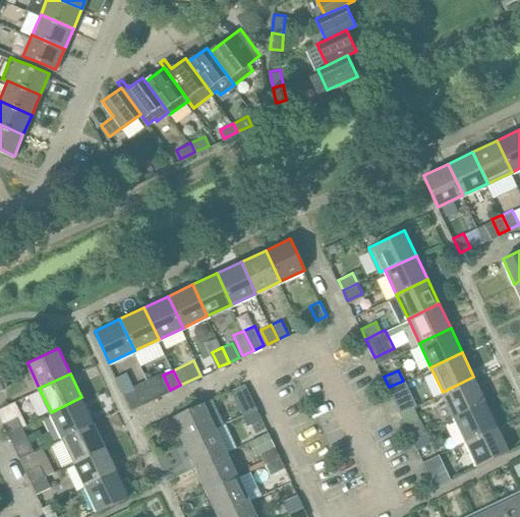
[(443,392),(454,415),(484,401),(473,377),(443,392)]
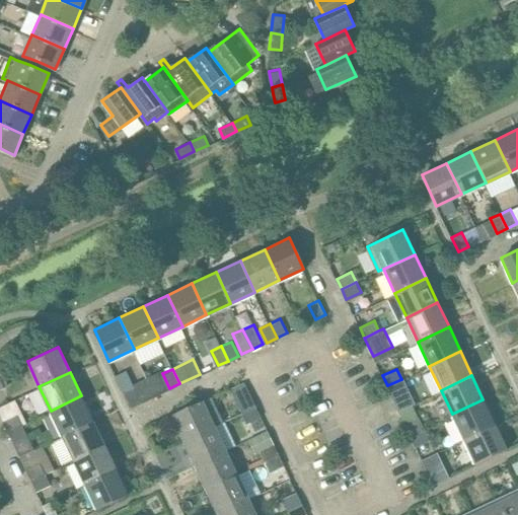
[(401,379),(387,385),(392,395),(407,389),(401,379)]
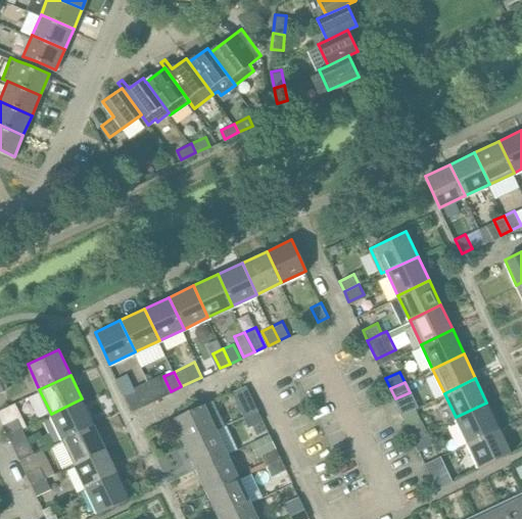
[(135,390),(125,395),(132,410),(134,409),(142,405),(135,390)]
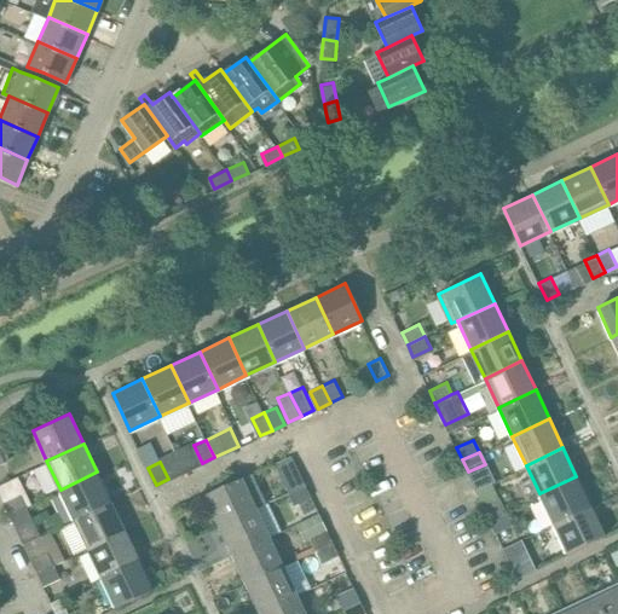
[(289,491),(306,482),(300,470),(283,479),(289,491)]
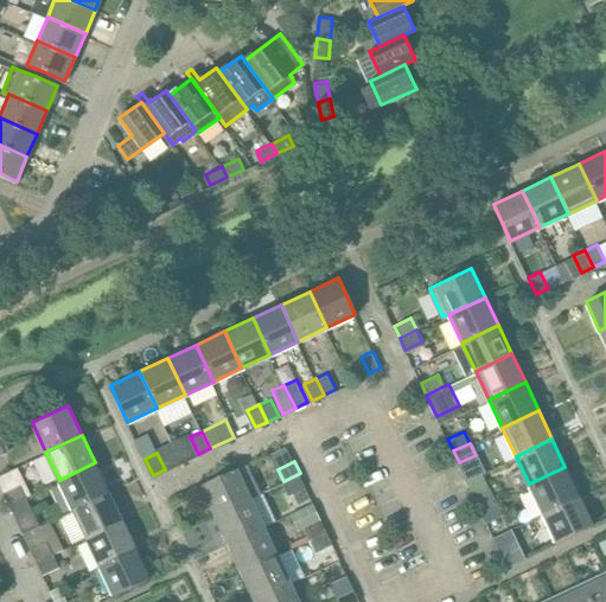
[(95,462),(59,480),(72,508),(109,491),(95,462)]
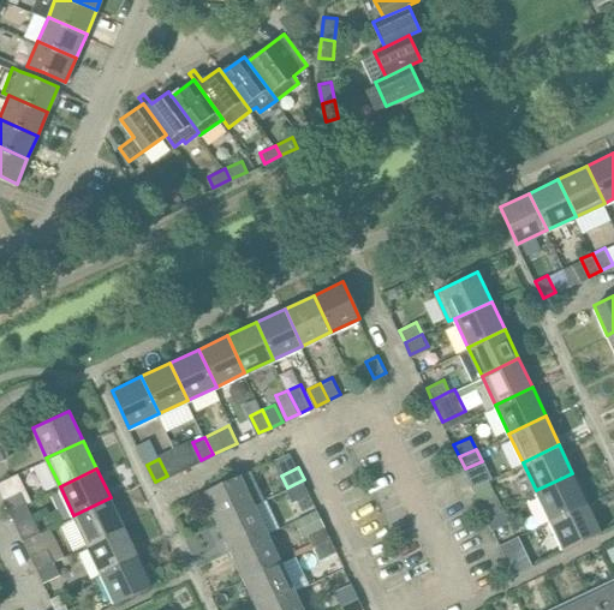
[(251,468),(203,491),(216,520),(254,503),(264,498),(251,468)]
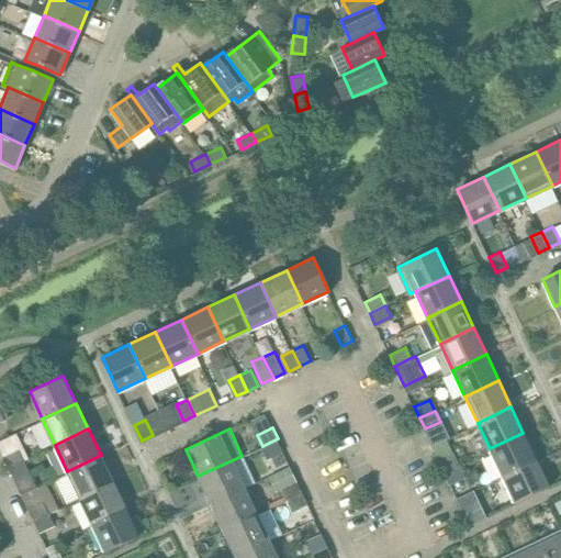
[(490,448),(502,475),(536,459),(523,433),(490,448)]
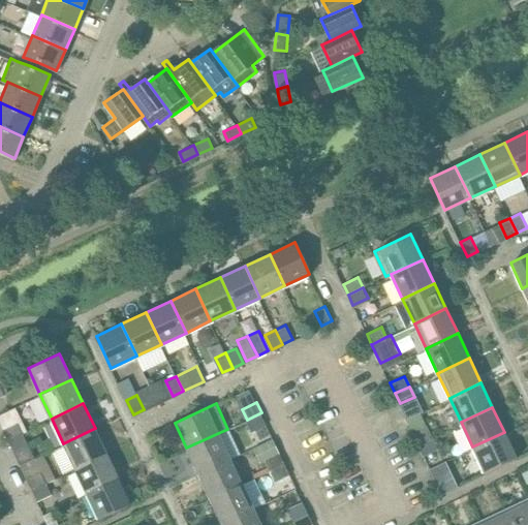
[(251,430),(266,423),(261,412),(247,420),(251,430)]
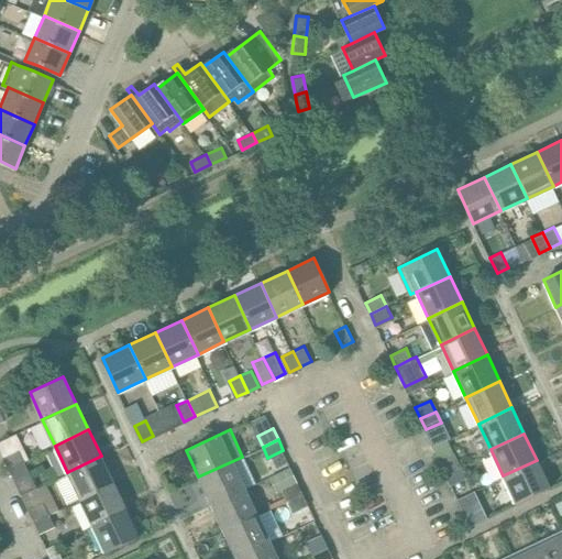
[(9,468),(24,460),(20,449),(4,456),(9,468)]
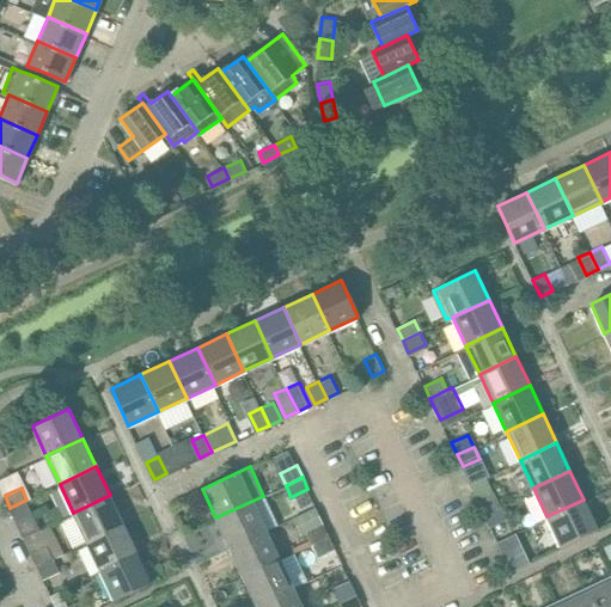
[(287,503),(294,517),(316,507),(310,492),(287,503)]
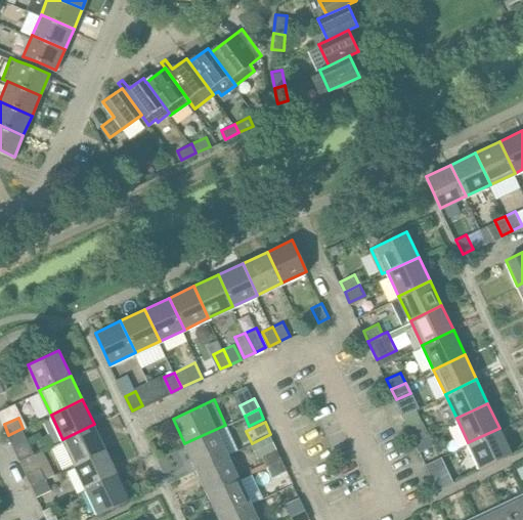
[(409,428),(413,438),(428,431),(424,422),(409,428)]
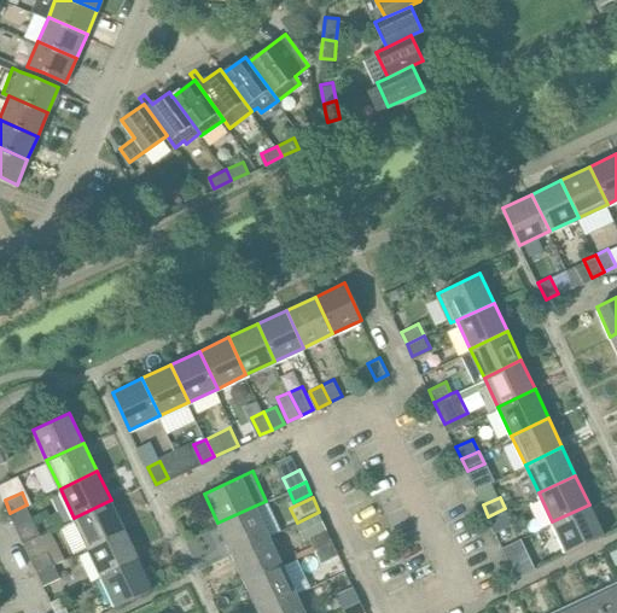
[(111,500),(74,518),(87,547),(124,529),(111,500)]
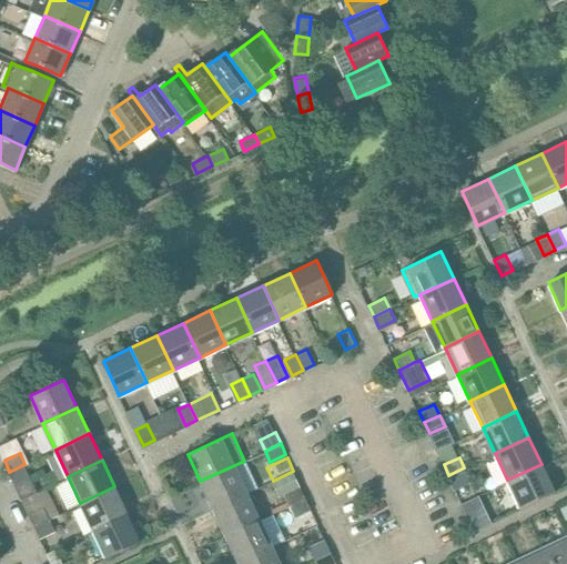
[(30,475),(24,464),(9,472),(14,483),(30,475)]
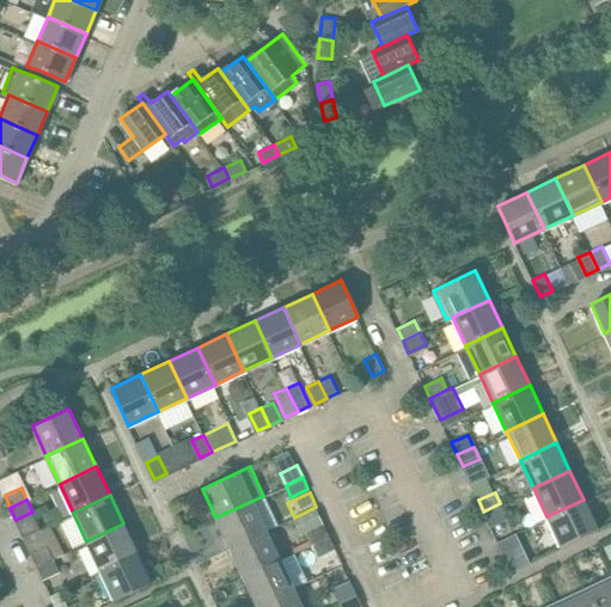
[(584,500),(547,516),(561,546),(597,528),(584,500)]
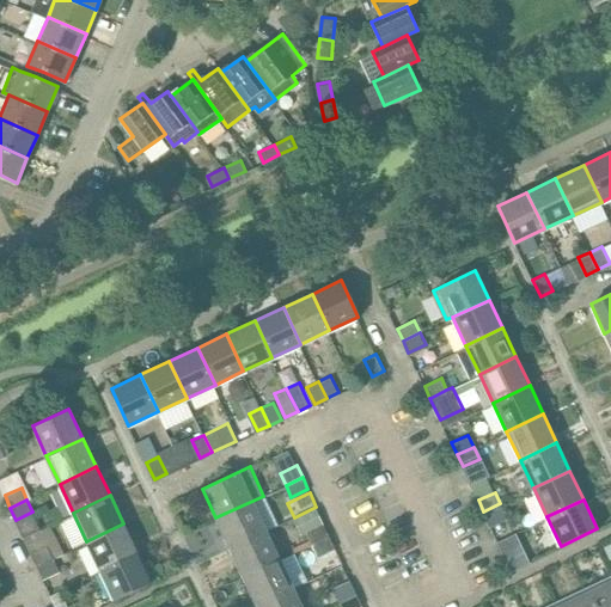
[(215,517),(230,546),(266,529),(252,501),(215,517)]
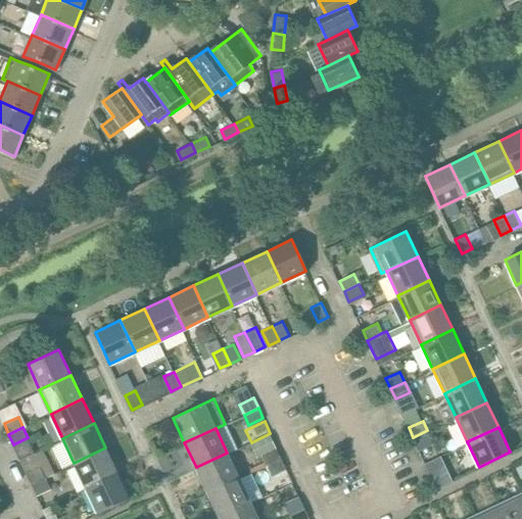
[(427,430),(413,437),(418,447),(432,441),(427,430)]
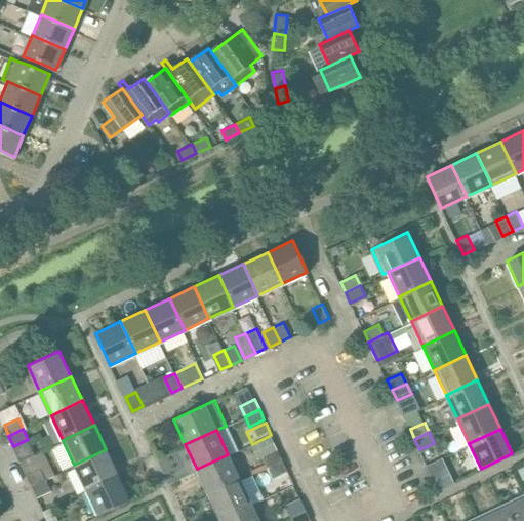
[(30,443),(15,449),(19,461),(35,453),(30,443)]
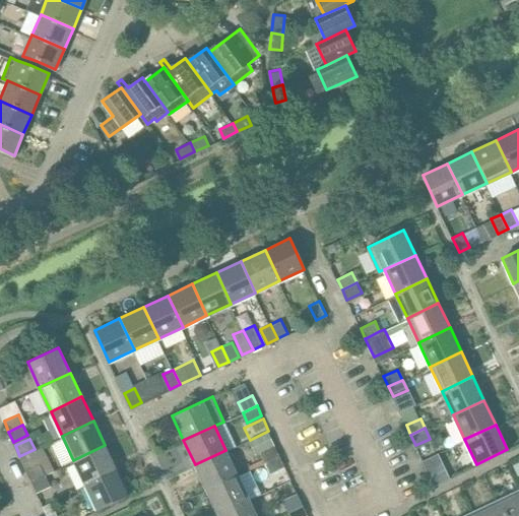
[(260,451),(265,461),(279,454),(275,444),(260,451)]
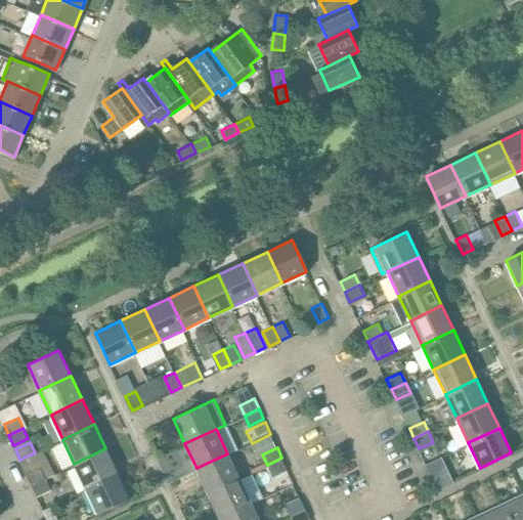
[(105,448),(74,464),(86,488),(117,473),(105,448)]
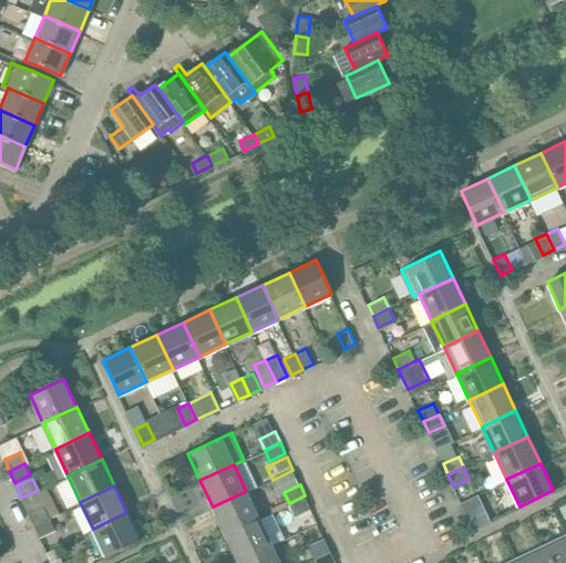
[(213,507),(225,533),(259,518),(246,491),(213,507)]
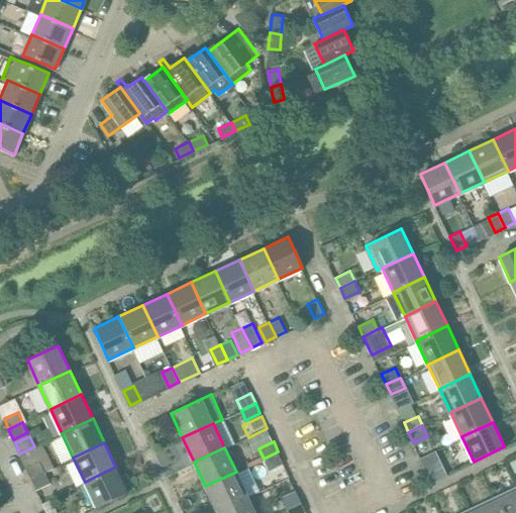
[(269,469),(283,462),(278,451),(264,458),(269,469)]
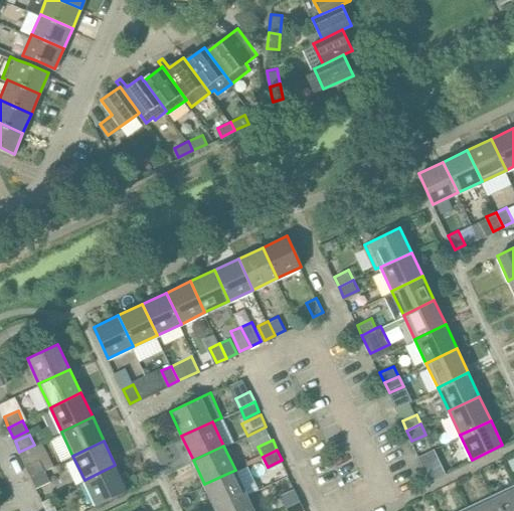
[(26,465),(31,475),(45,469),(40,459),(26,465)]
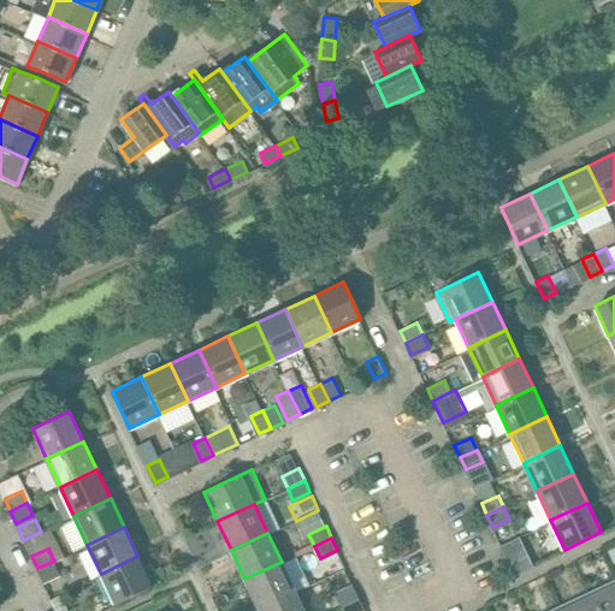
[(526,553),(508,562),(514,574),(531,565),(526,553)]
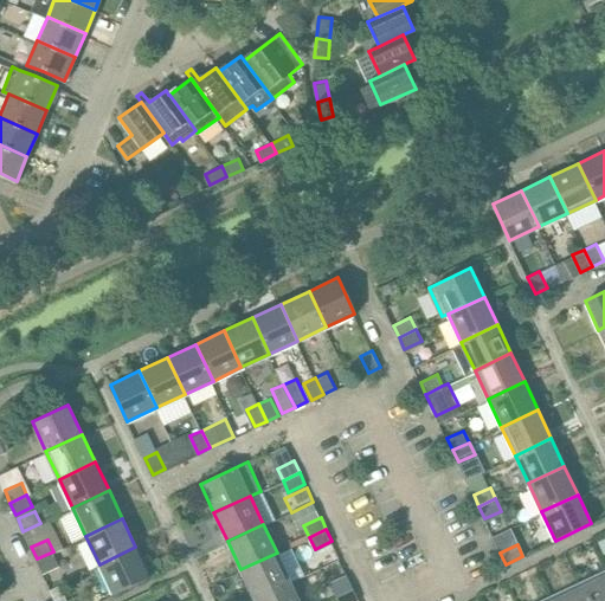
[(149,576),(135,547),(100,564),(113,593),(149,576)]
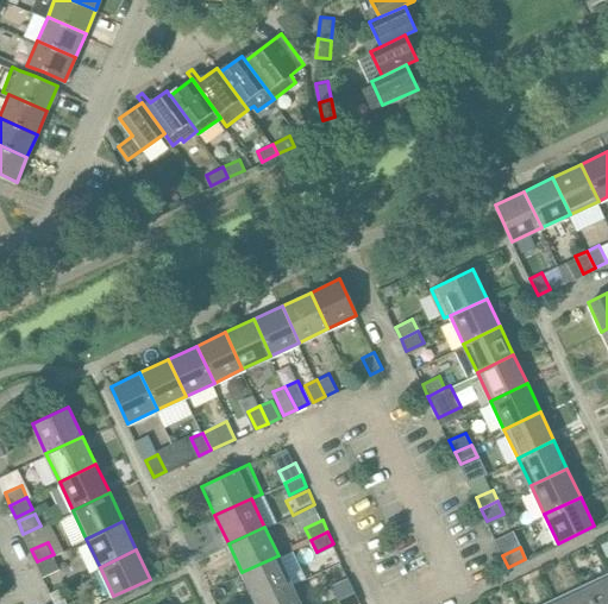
[(60,566),(54,554),(37,561),(43,573),(60,566)]
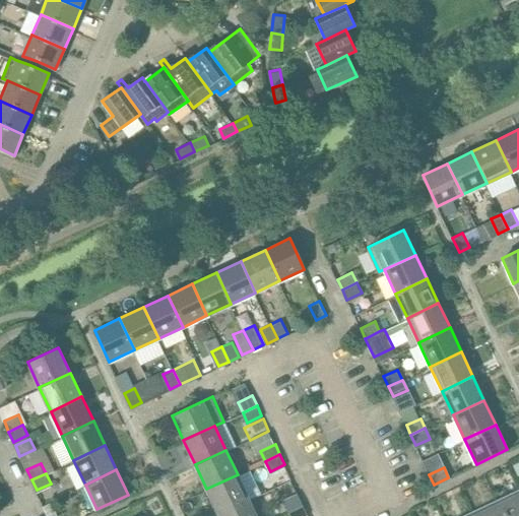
[(206,489),(217,513),(249,498),(238,474),(206,489)]
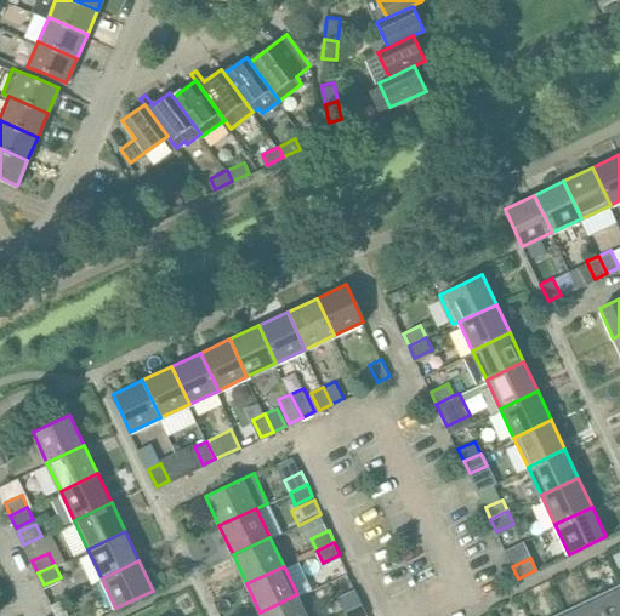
[(337,594),(345,608),(362,600),(356,587),(337,594)]
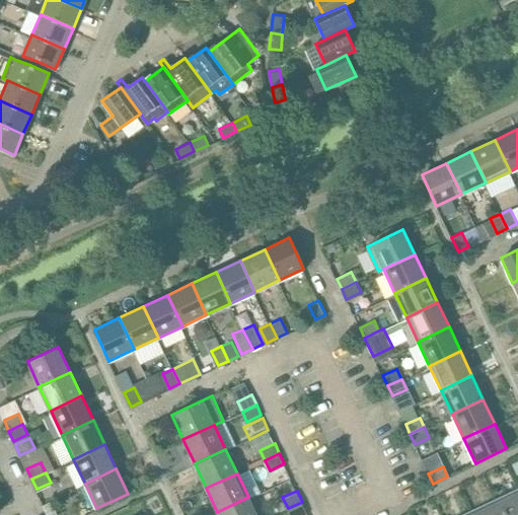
[(517,493),(498,502),(473,514),(470,514),(517,514),(517,493)]
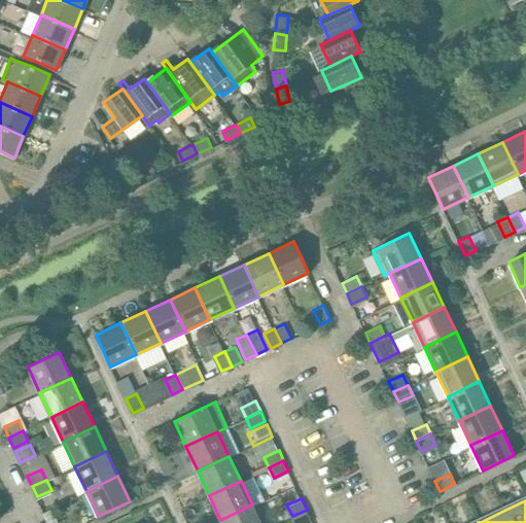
[(221,522),(260,522),(252,504),(220,520),(221,522)]
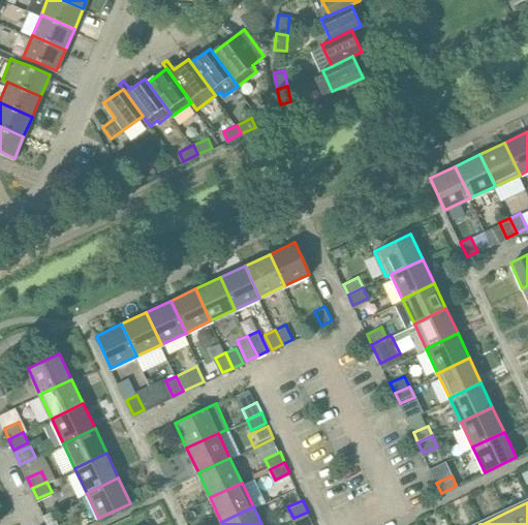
[(49,524),(67,524),(65,521),(59,523),(52,508),(43,513),(49,524)]
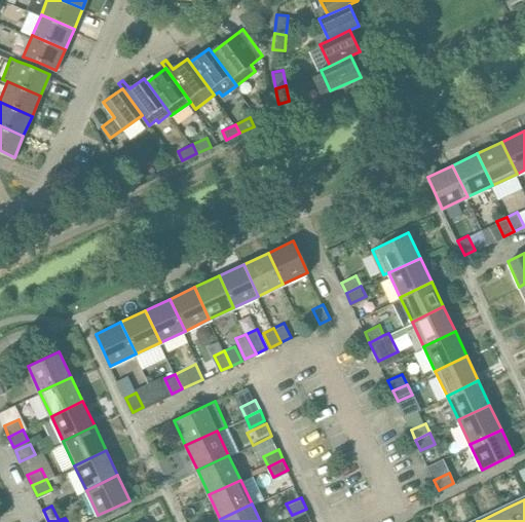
[(294,521),(303,521),(311,519),(306,509),(292,515),(294,521)]
